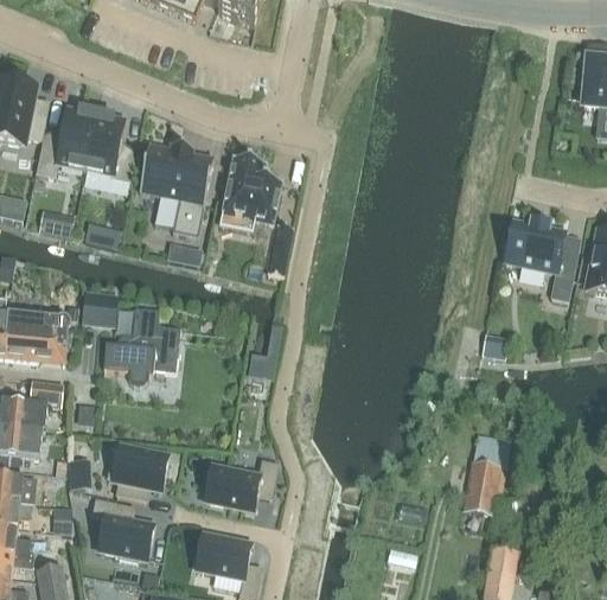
[(142,0),(195,21),(204,0),(208,0),(219,5),(217,11),(254,26),(259,0),(142,0)]
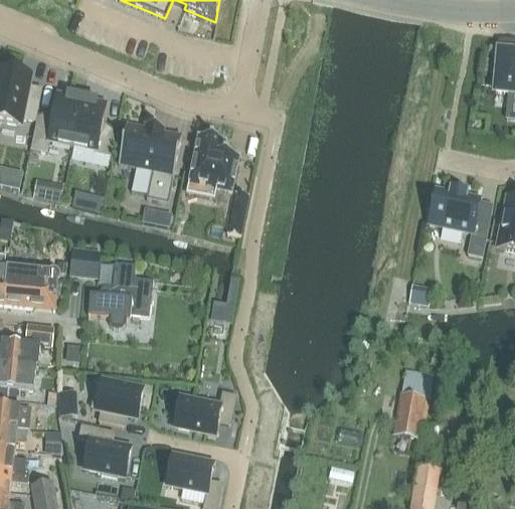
[(514,52),(514,50),(498,49),(498,53),(492,53),(491,69),(496,70),(495,89),(514,91),(514,52),(514,53),(514,52)]
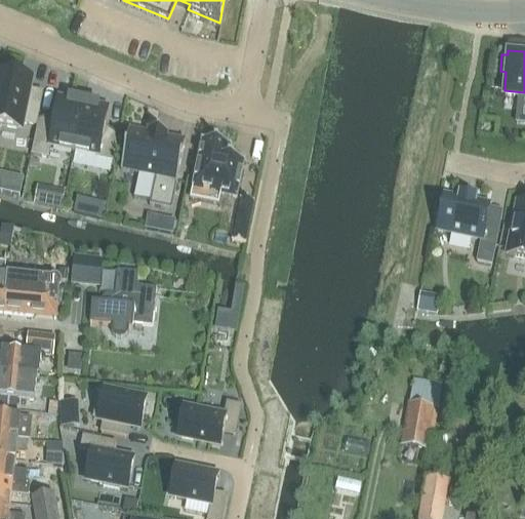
[(0,67),(0,68),(0,120),(19,125),(22,118),(36,121),(42,87),(28,84),(31,73),(0,67)]
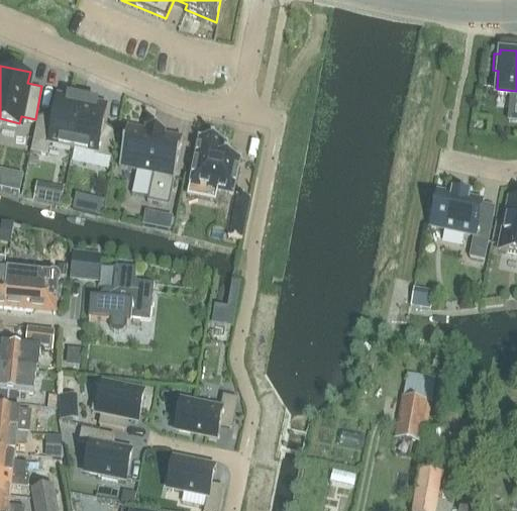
[(72,144),(82,94),(67,91),(67,93),(58,92),(53,116),(37,113),(31,146),(46,150),(49,139),(72,144)]
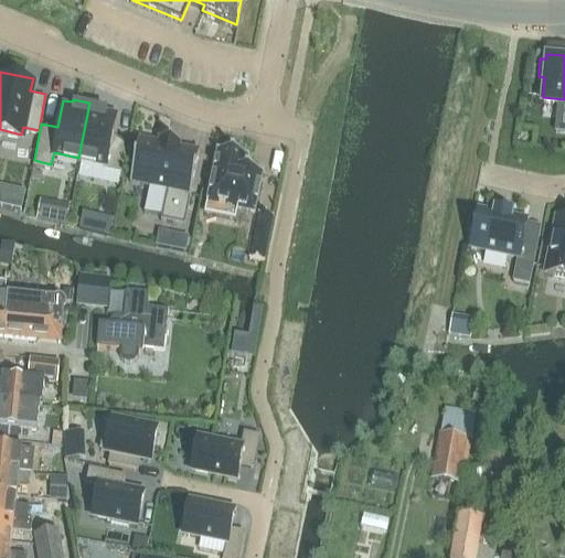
[(121,168),(127,141),(110,138),(116,110),(106,108),(106,107),(89,103),(78,158),(104,162),(104,164),(121,168)]
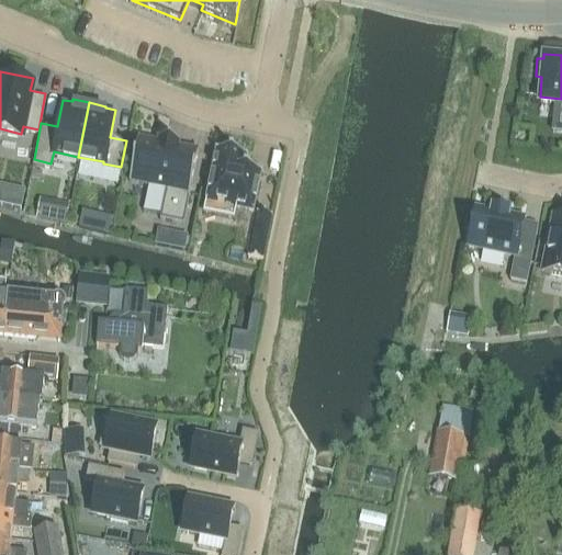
[(157,138),(137,134),(128,177),(148,180),(143,206),(160,210),(159,214),(183,219),(198,146),(178,142),(179,137),(158,134),(157,138)]
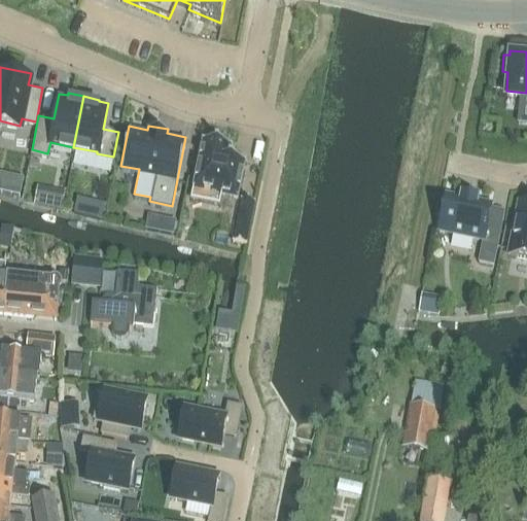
[(231,142),(203,136),(192,184),(195,185),(195,181),(220,186),(219,190),(237,194),(245,158),(229,154),(231,142)]
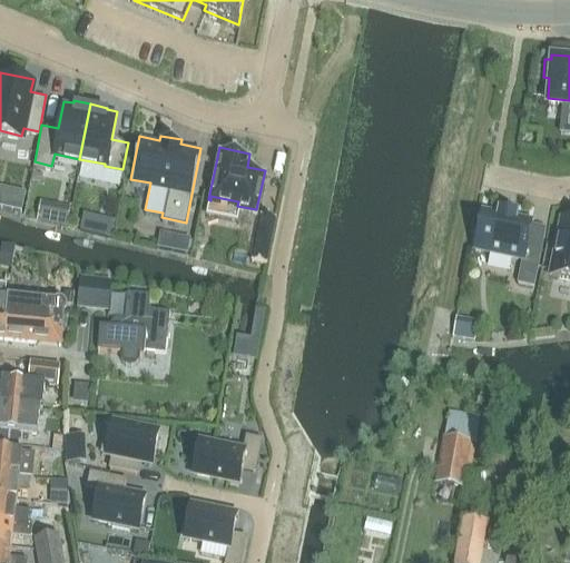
[(26,187),(16,185),(11,205),(21,207),(26,187)]
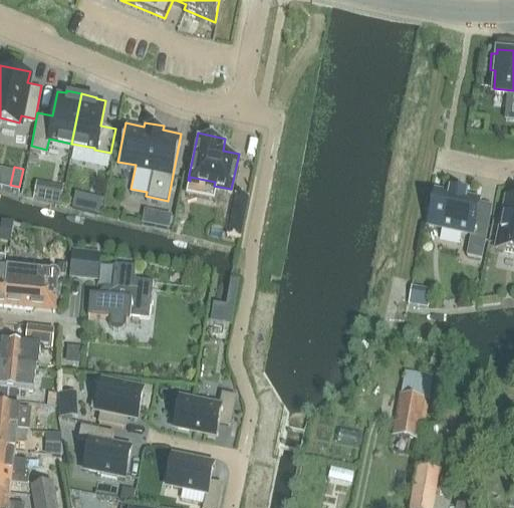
[(55,182),(51,199),(60,201),(64,184),(55,182)]
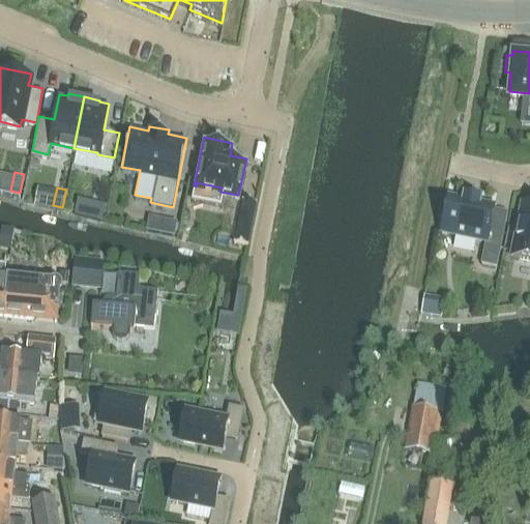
[(447,195),(443,194),(440,211),(444,212),(441,229),(486,238),(481,259),(496,262),(503,227),(490,225),(494,202),(479,199),(480,196),(464,193),(463,195),(448,193),(447,195)]
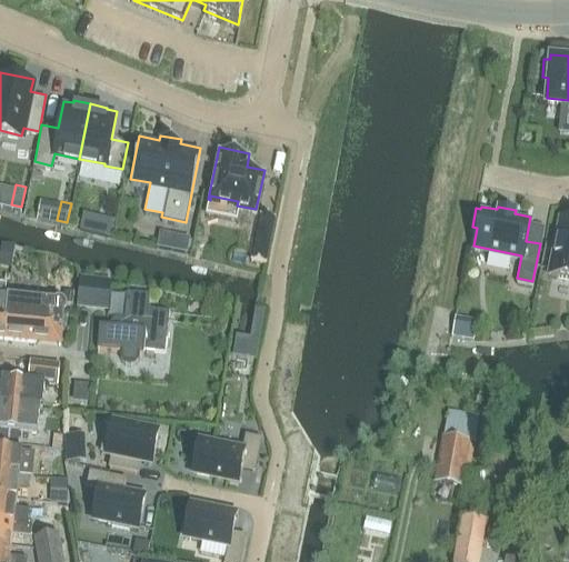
[(99,212),(95,229),(110,232),(113,216),(99,212)]
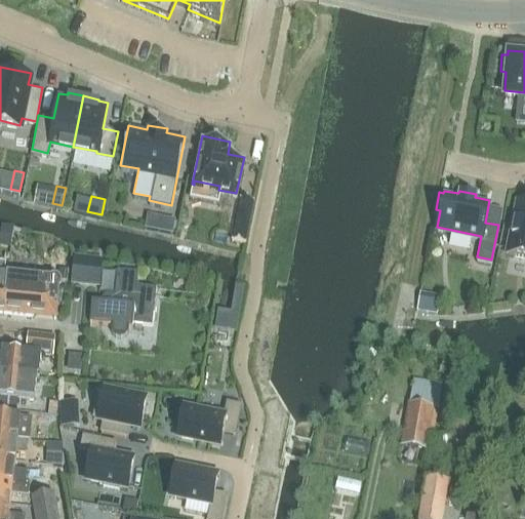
[(524,198),(516,197),(506,249),(524,252),(524,198)]
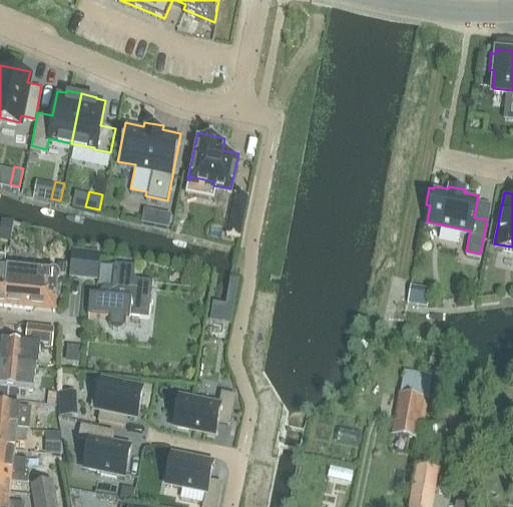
[(157,208),(154,220),(167,223),(170,210),(157,208)]
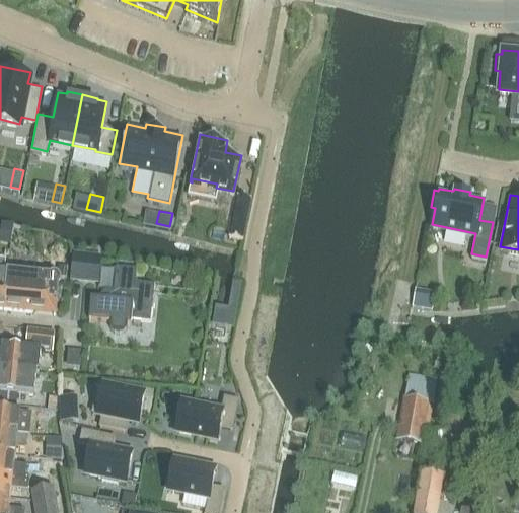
[(72,248),(70,273),(98,276),(101,251),(72,248)]
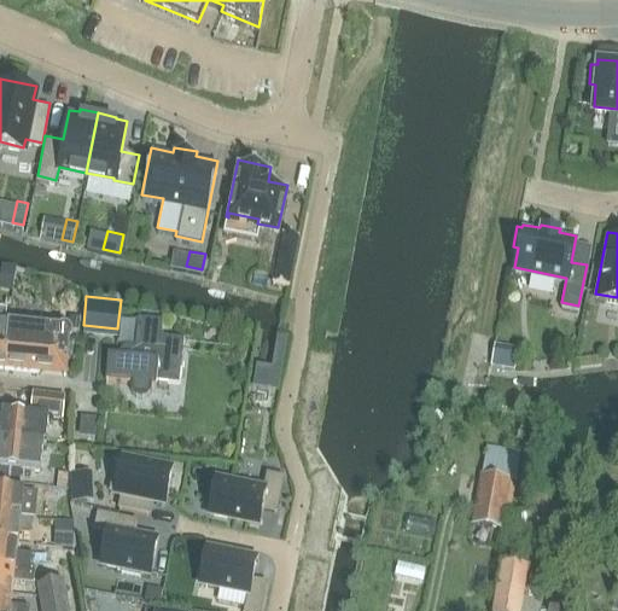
[(105,376),(130,378),(130,383),(132,388),(136,393),(143,393),(146,390),(150,385),(151,380),(155,380),(156,377),(179,378),(184,335),(164,332),(161,327),(162,316),(138,313),(135,342),(127,341),(121,347),(120,351),(109,350),(105,376)]
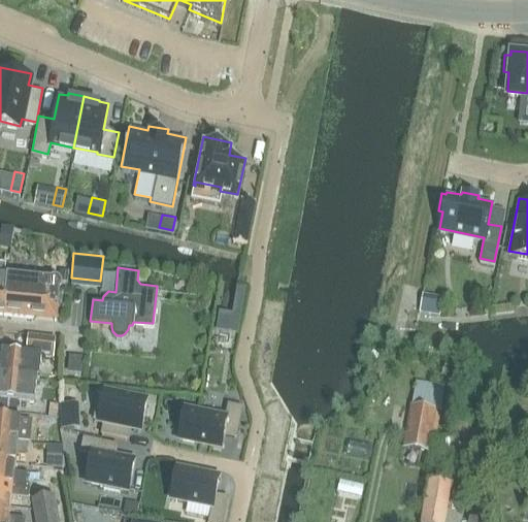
[(3,310),(56,316),(59,286),(59,284),(58,283),(58,281),(56,280),(56,279),(54,278),(52,276),(7,272),(5,282),(3,310)]
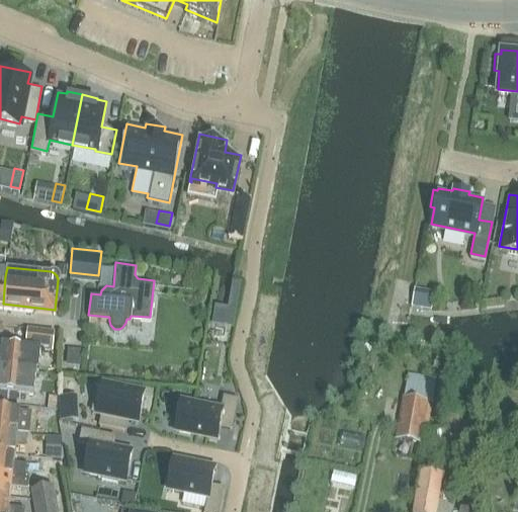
[(233,278),(228,305),(236,306),(241,279),(233,278)]
